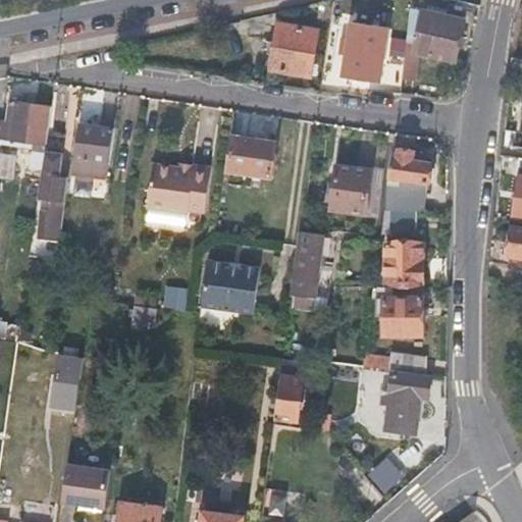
[(419,53),(412,51),(421,10),(411,7),(402,76),(416,80),(419,53)]
